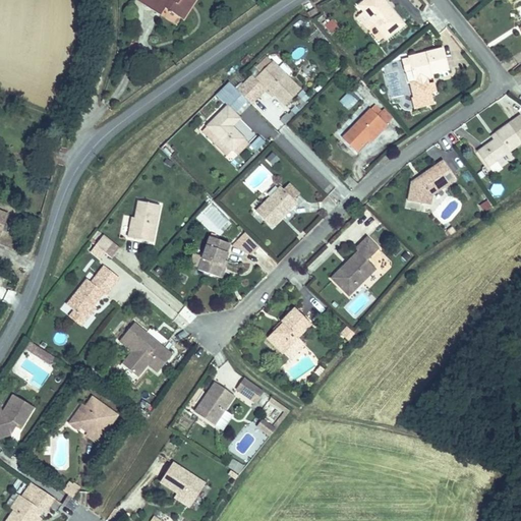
[(148,0),(145,5),(153,10),(159,0),(148,0)]
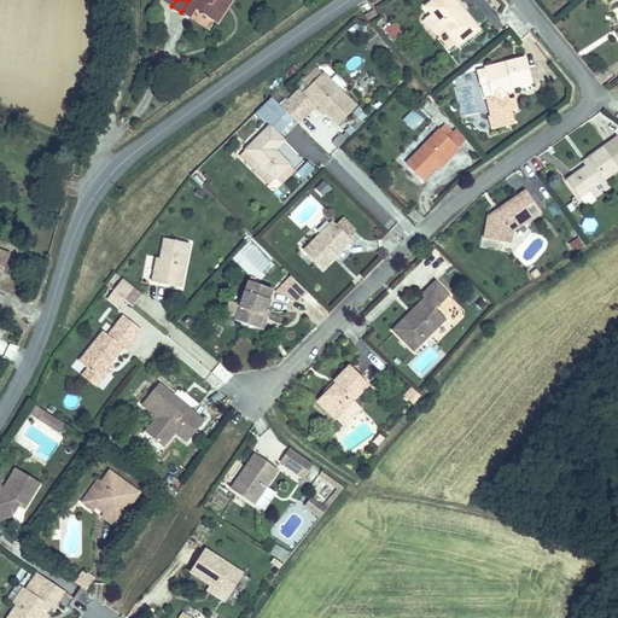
[(188,0),(181,12),(191,18),(196,10),(216,23),(231,0),(188,0)]
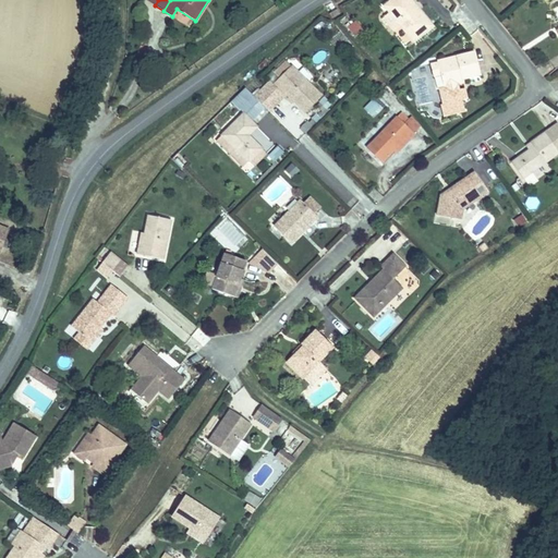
[(432,26),(419,10),(416,12),(407,0),(390,0),(384,5),(389,13),(399,24),(413,41),(432,26)]
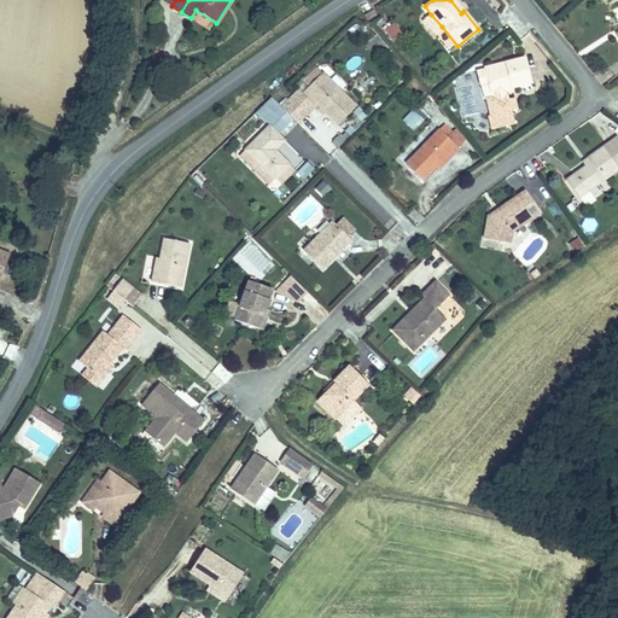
[(464,11),(455,0),(450,0),(461,13),(464,11)]
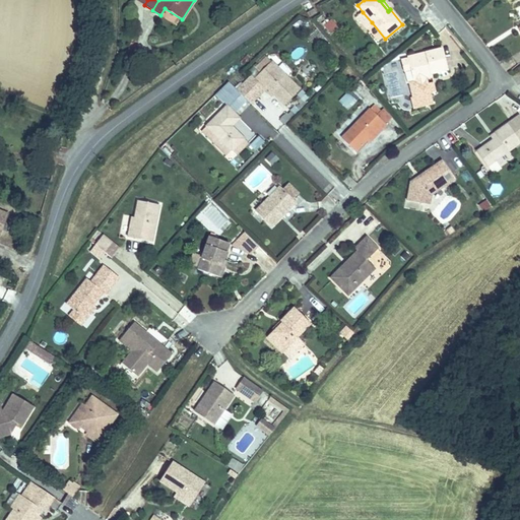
[(310,17),(316,13),(314,9),(308,12),(310,17)]
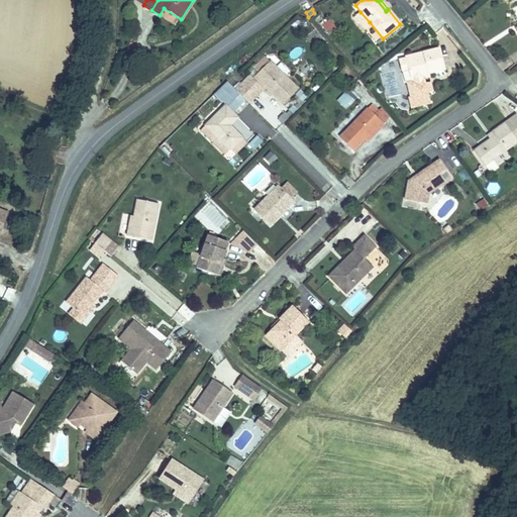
[(370,22),(360,12),(355,16),(364,27),(370,22)]
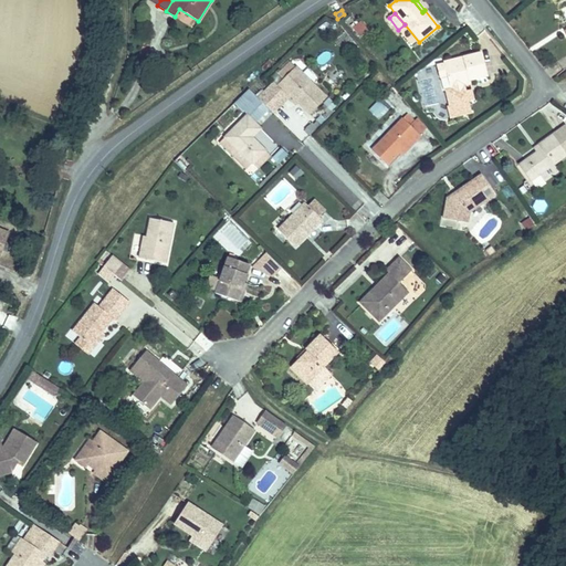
[(317,61),(324,66),(333,56),(326,51),(317,61)]
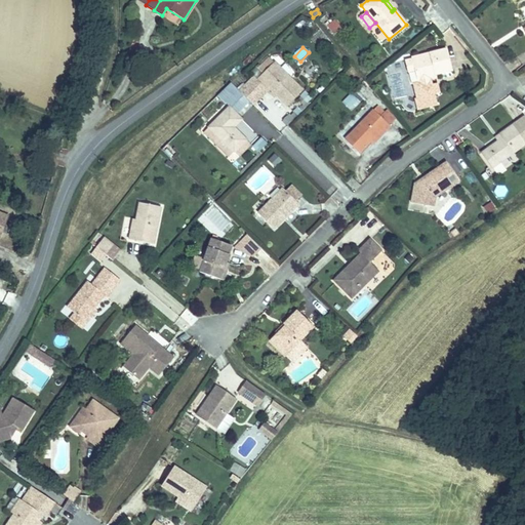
[(452,71),(446,48),(411,56),(412,58),(405,59),(408,72),(415,71),(418,82),(412,83),(413,84),(416,98),(418,97),(421,110),(437,106),(435,94),(433,86),(432,86),(427,80),(427,76),(434,74),(435,75),(436,75),(452,71)]
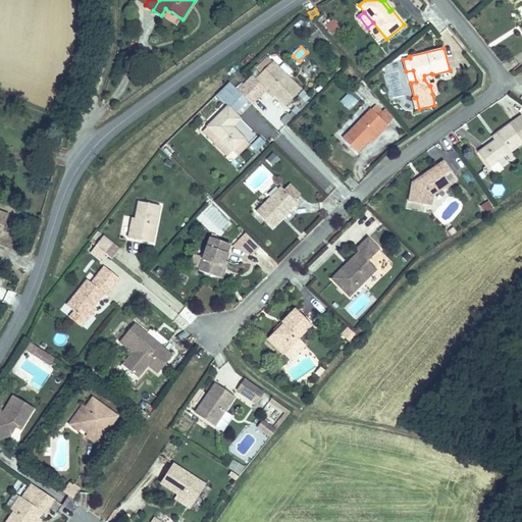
[(262,73),(272,62),(267,57),(257,67),(262,73)]
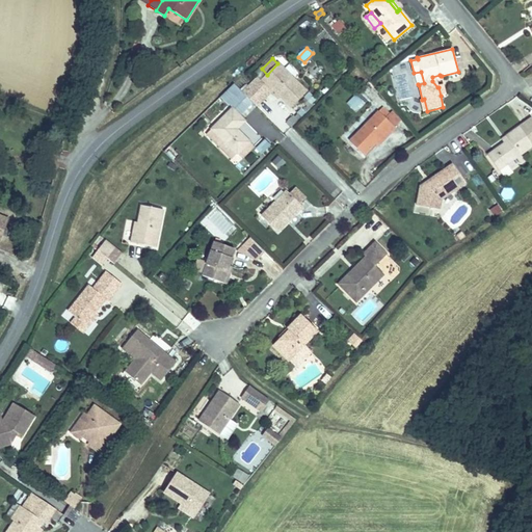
[(307,91),(278,62),(277,63),(267,75),(261,81),(270,90),(272,88),(281,97),(291,107),(307,91)]
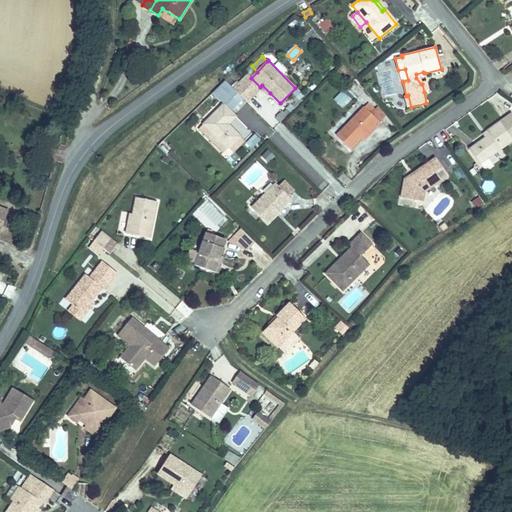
[(429,91),(425,73),(424,73),(423,72),(416,74),(416,78),(421,84),(422,84),(424,92),(429,91)]
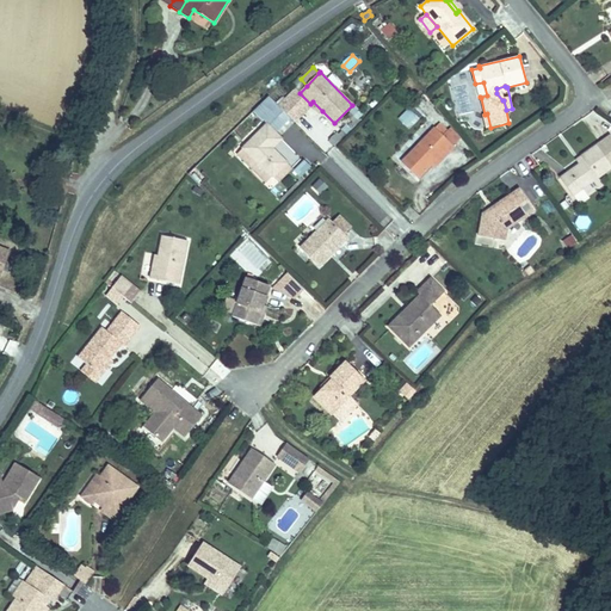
[(284,111),(269,97),(253,111),(261,121),(271,112),(277,118),(284,111)]
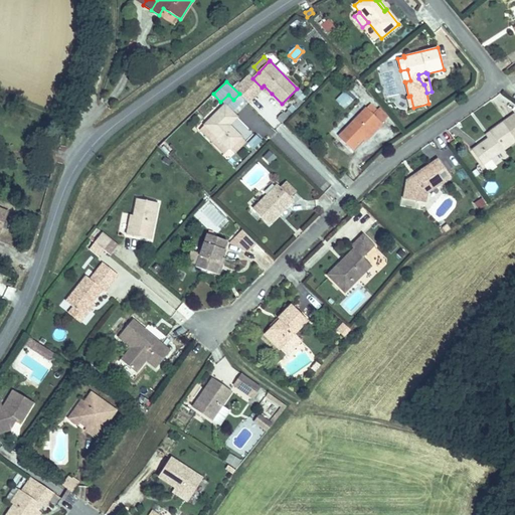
[(359,87),(355,81),(350,87),(355,91),(359,87)]
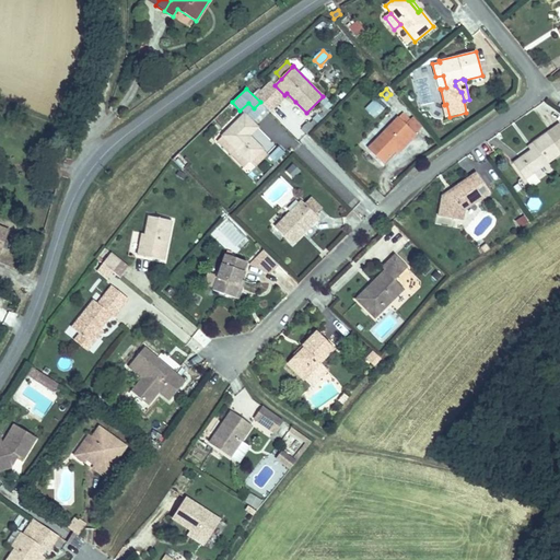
[(295,102),(287,93),(284,95),(293,104),(295,102)]
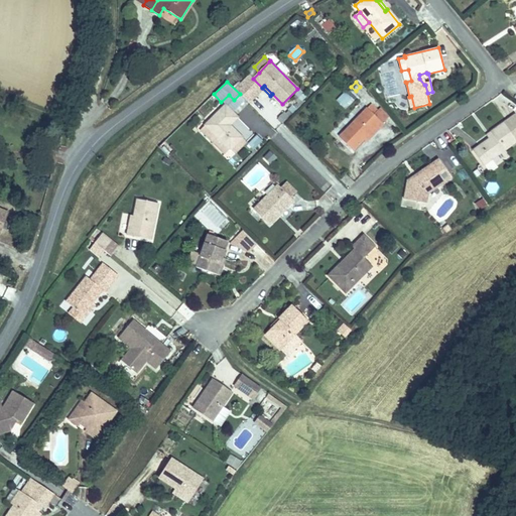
[(344,108),(353,99),(345,91),(336,100),(344,108)]
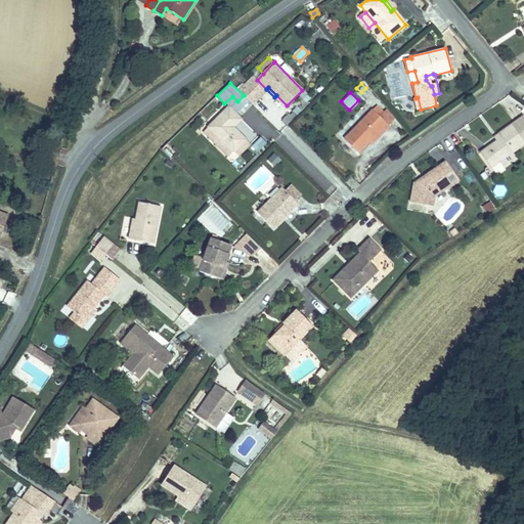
[(303,104),(309,97),(305,93),(298,99),(303,104)]
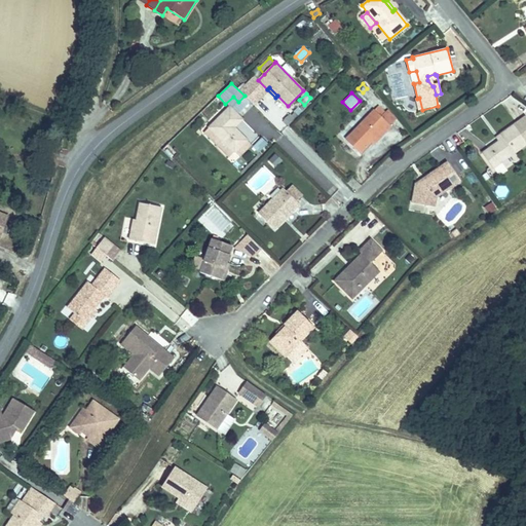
[(232,129),(234,127),(242,119),(230,107),(209,127),(234,153),(247,141),(236,129),(234,132),(232,129)]
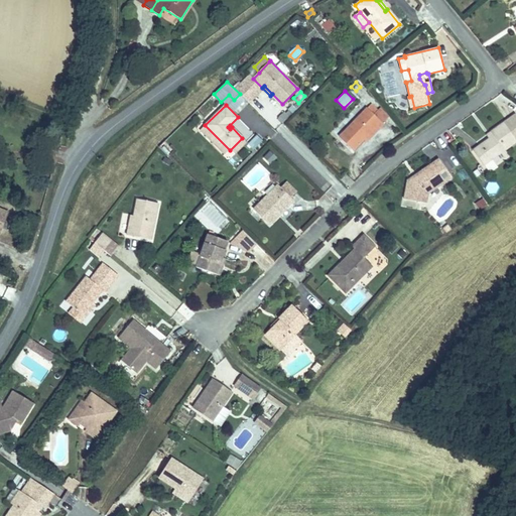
[(377,110),(371,105),(368,108),(373,114),(377,110)]
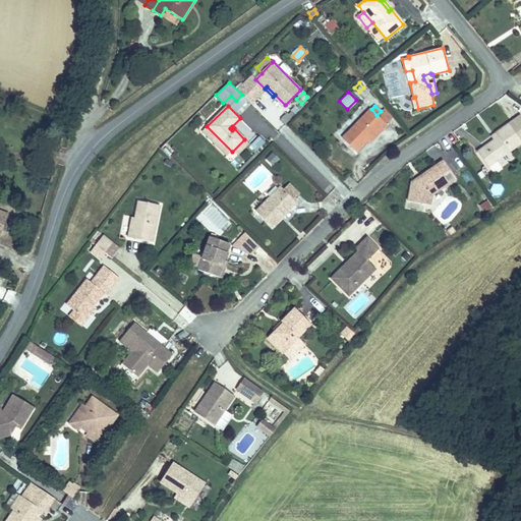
[(381,132),(387,125),(387,124),(393,118),(384,108),(381,111),(377,115),(371,109),(342,138),(356,152),(367,140),(378,130),(381,132)]
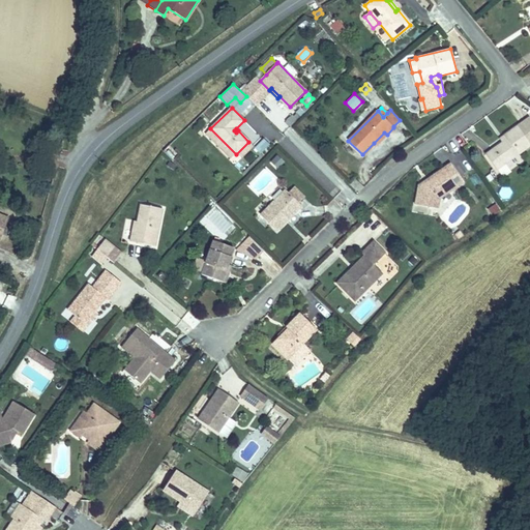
[(290,125),(299,116),(297,114),(293,118),(291,116),(286,121),(290,125)]
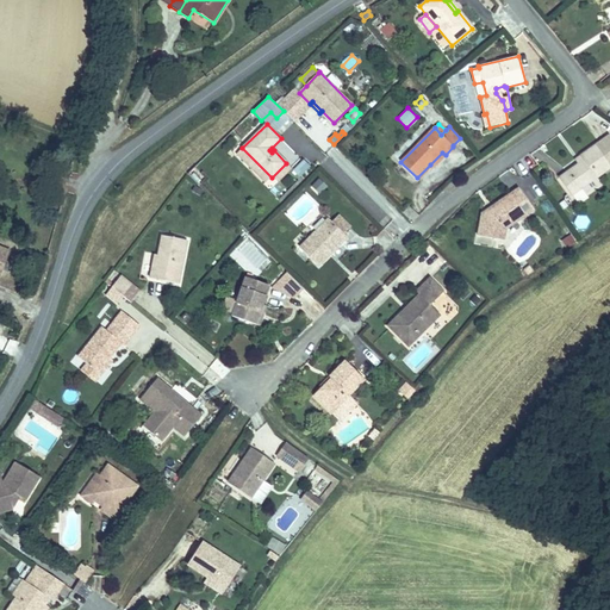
[(572,195),(609,168),(609,163),(597,144),(580,156),(584,160),(578,163),(559,178),(572,195)]
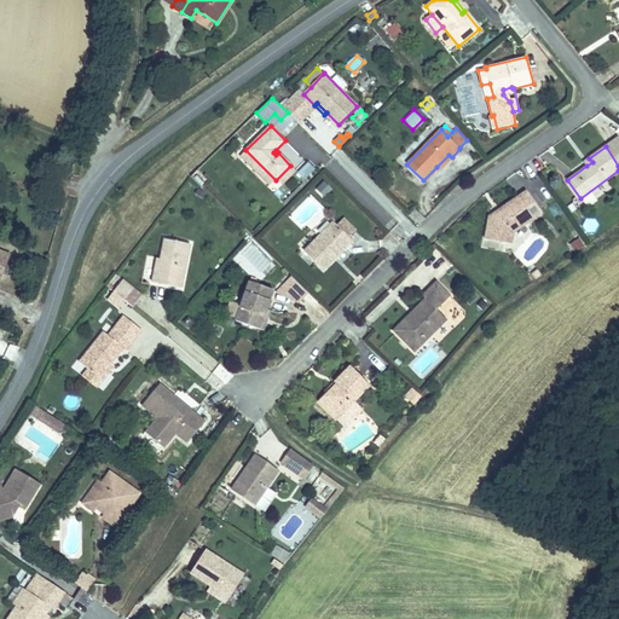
[(276,180),(246,150),(239,156),(270,186),(268,187),(273,192),(276,191),(281,185),(276,180)]
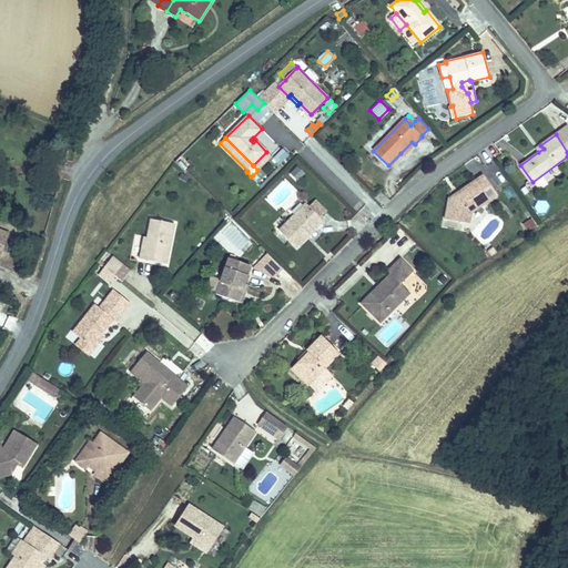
[(403,155),(415,144),(412,142),(401,153),(403,155)]
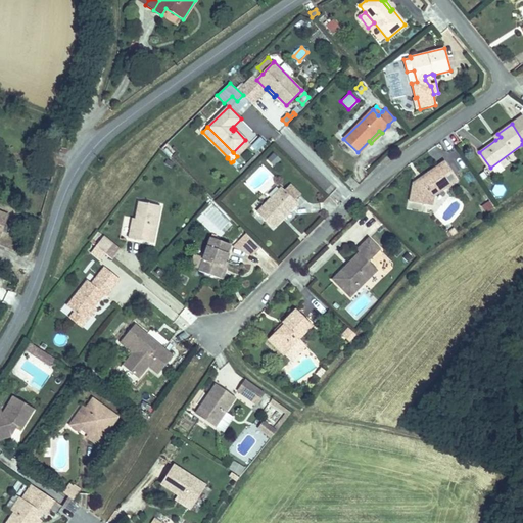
[(249,147),(258,153),(266,141),(257,136),(249,147)]
